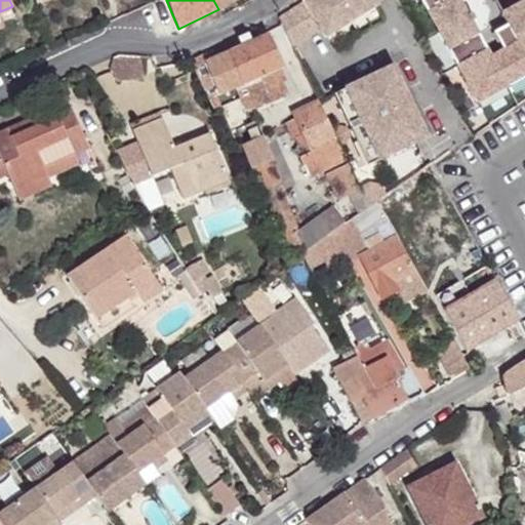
[(213,0),(218,9),(234,1),(233,0),(213,0)]
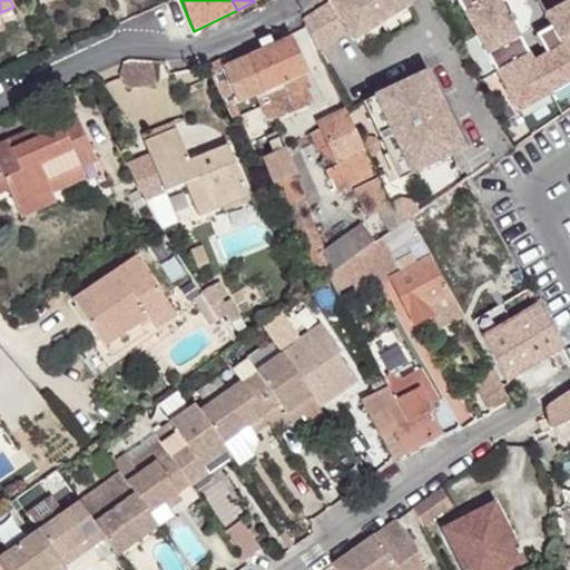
[(347,31),(352,39),(409,6),(405,0),(334,0),(331,2),(347,31)]
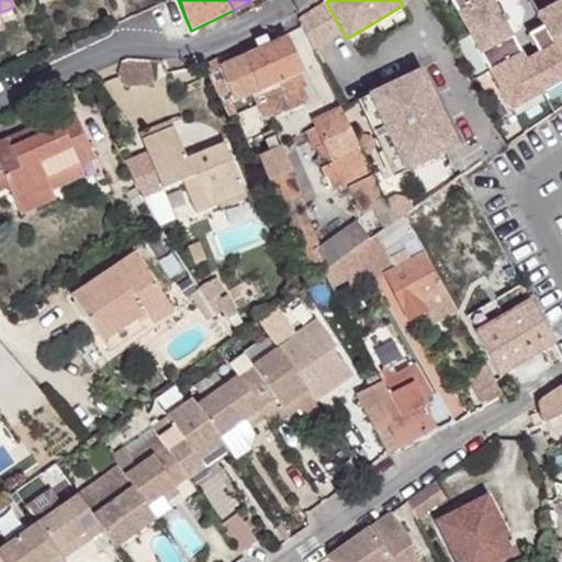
[(561,0),(537,14),(529,0),(448,0),(509,111),(561,81),(561,0)]
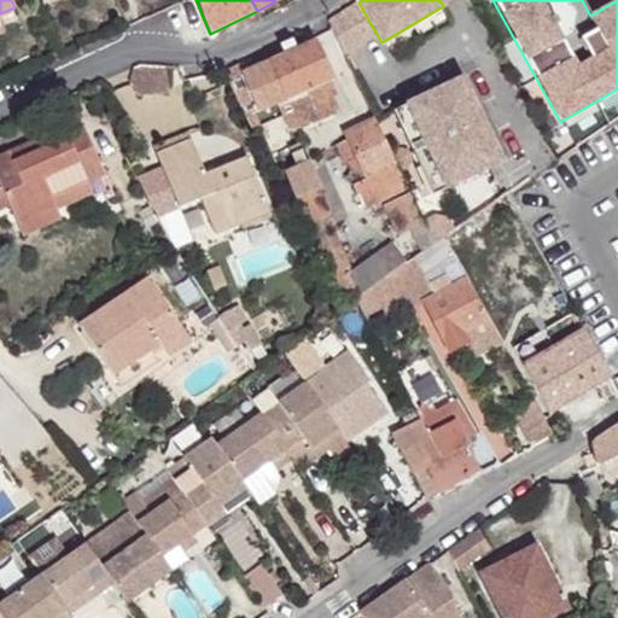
[(359,3),(328,22),(344,54),(377,34),(359,3)]
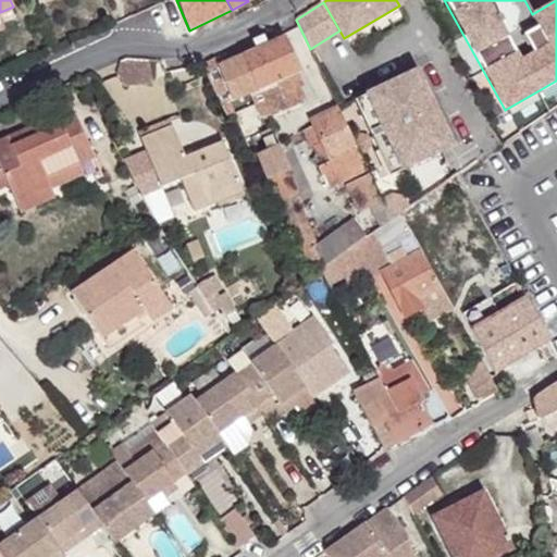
[(237,58),(252,94),(298,73),(284,38),(237,58)]
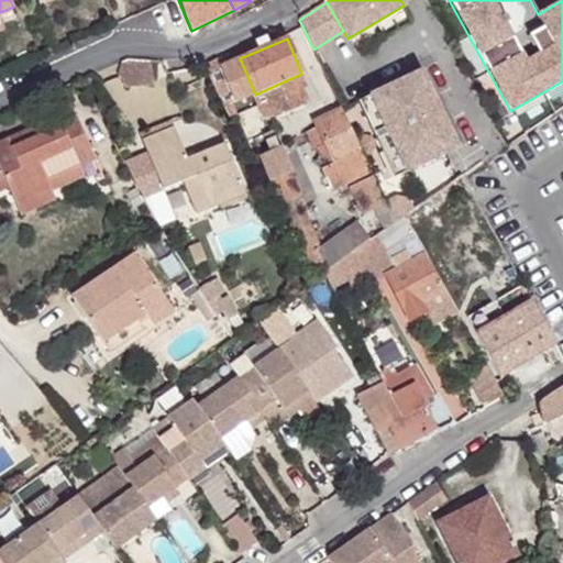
[(119,74),(124,86),(153,84),(150,59),(128,57),(122,59),(119,74)]
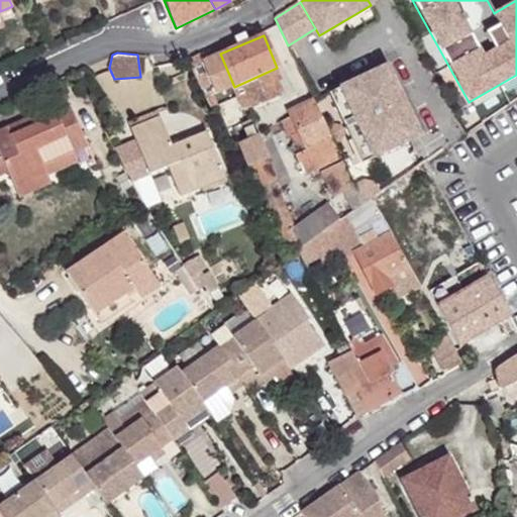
[(192,66),(206,98),(234,87),(220,54),(192,66)]
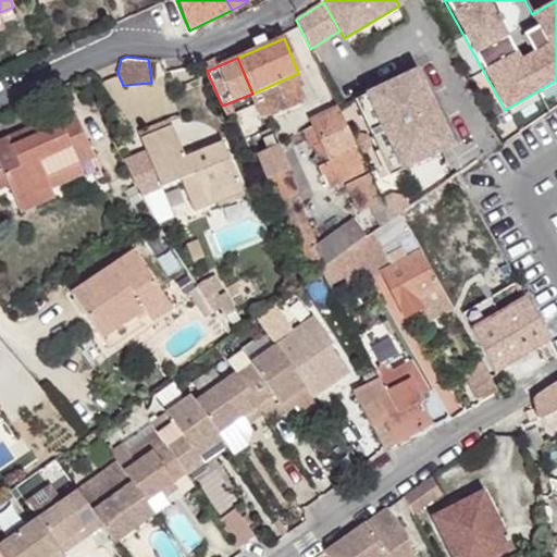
[(354,100),(390,176),(452,147),(416,71),(354,100)]
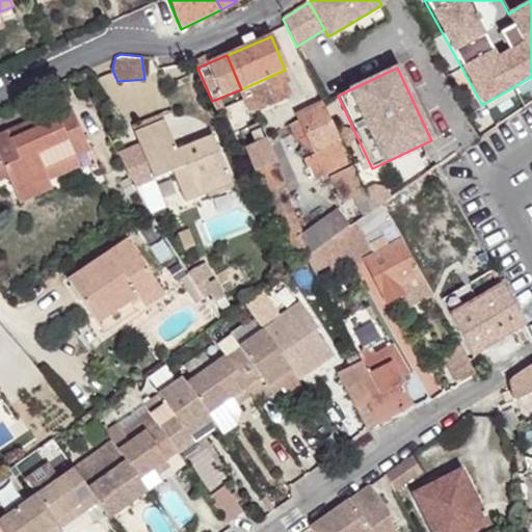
[(285,70),(241,89),(248,111),(259,110),(293,97),(288,84),(291,83),(285,70)]
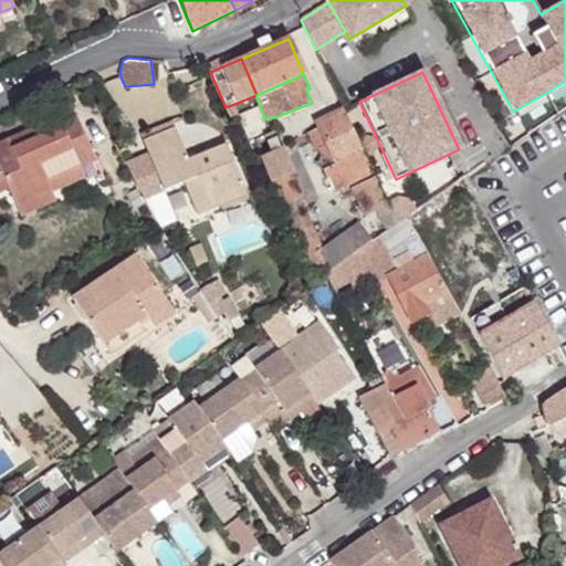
[(318,161),(332,190),(371,169),(366,157),(357,139),(342,106),(314,119),(318,127),(307,134),(320,160),(318,161)]
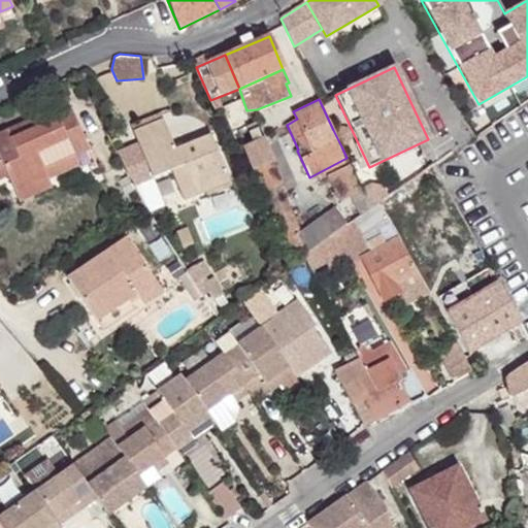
[(90,146),(73,110),(44,123),(11,138),(7,129),(0,132),(0,167),(4,166),(8,175),(15,192),(48,176),(43,167),(75,153),(90,146)]
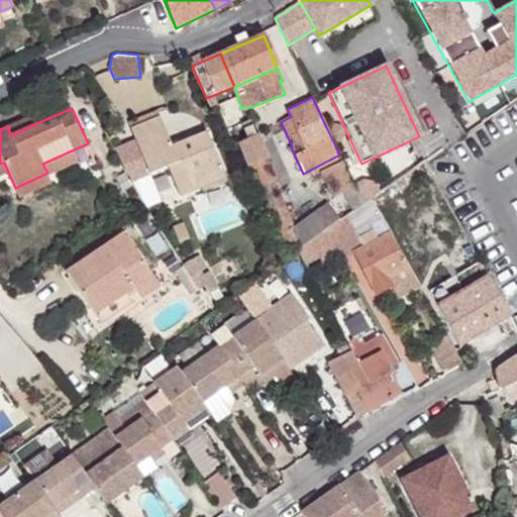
[(39,112),(7,126),(11,135),(43,120),(39,112)]
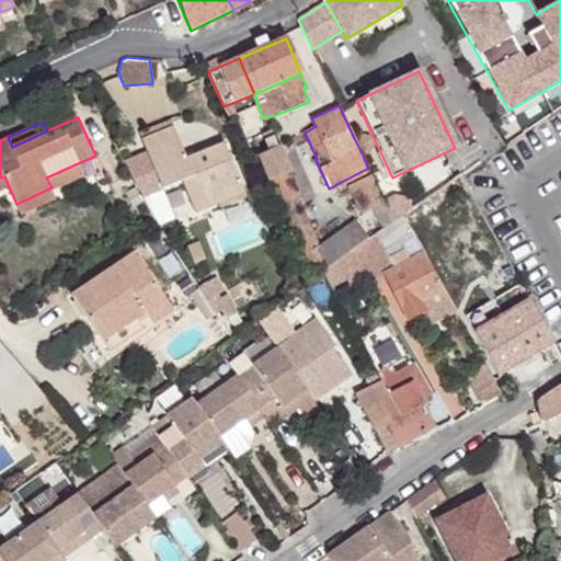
[(182,180),(194,212),(244,191),(225,142),(187,159),(174,126),(142,138),(150,158),(127,168),(142,195),(182,180)]
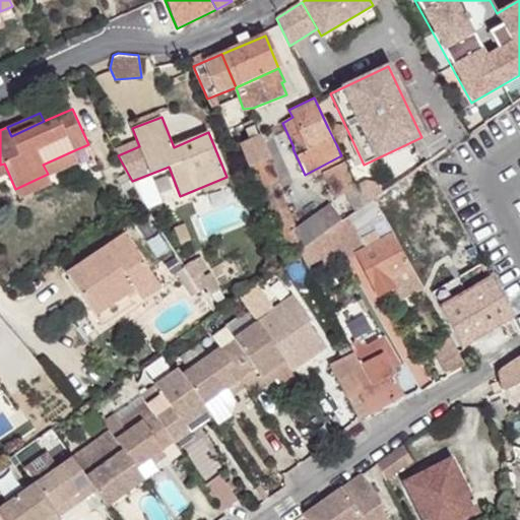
[(336,124),(328,128),(336,144),(344,141),(348,135),(343,125),(336,124)]
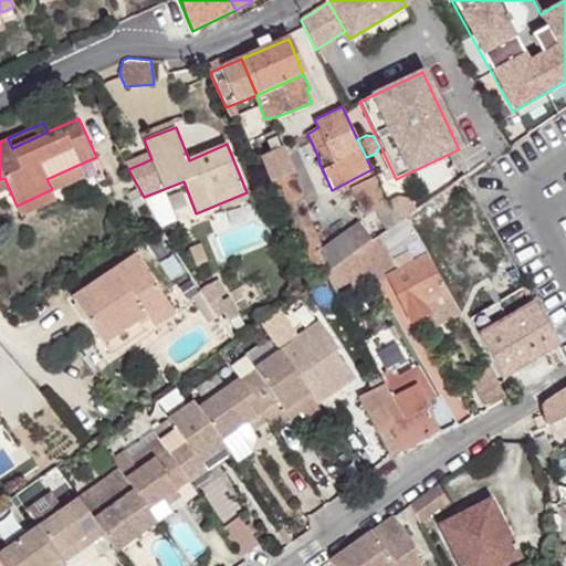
[(261,155),(282,206),(299,199),(303,197),(285,154),(282,146),(281,147),(276,137),(265,142),(270,152),(261,155)]
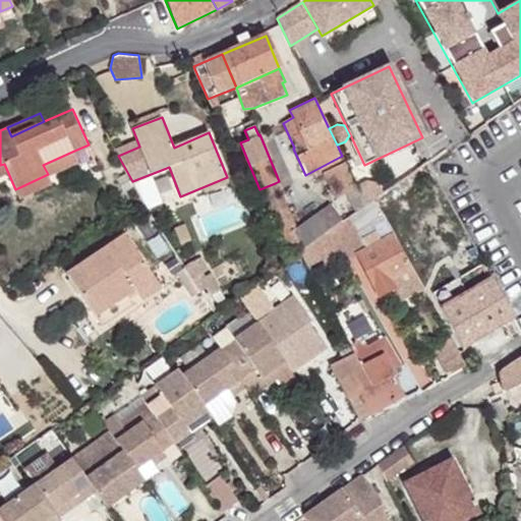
[(275,183),(278,190),(292,184),(278,154),(272,137),(263,141),(279,181),(275,183)]
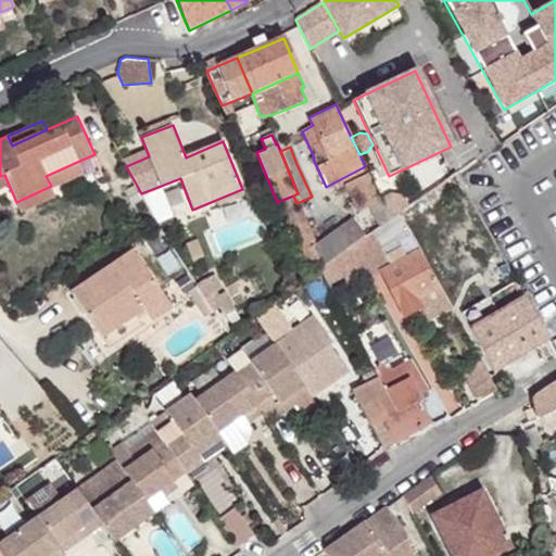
[(84,172),(79,161),(46,176),(51,186),(84,172)]
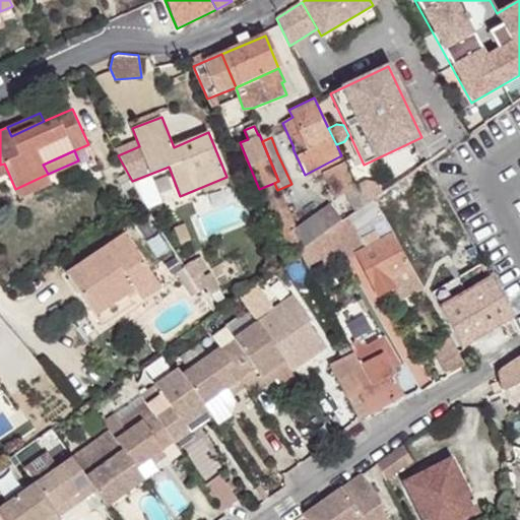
[(346,193),(354,211),(365,205),(355,186),(344,163),(325,172),(336,197),(346,193)]
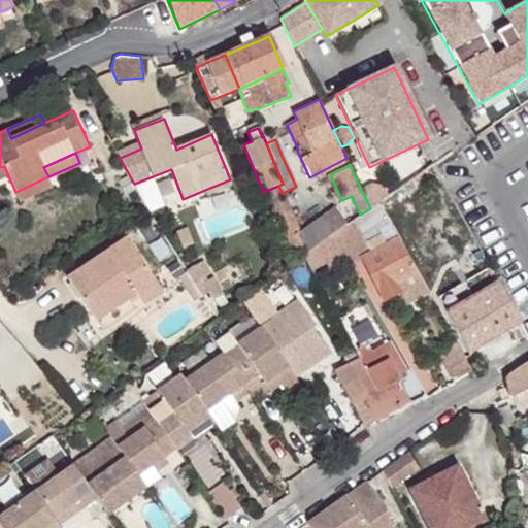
[(388,196),(378,202),(385,217),(439,180),(434,165),(388,196)]
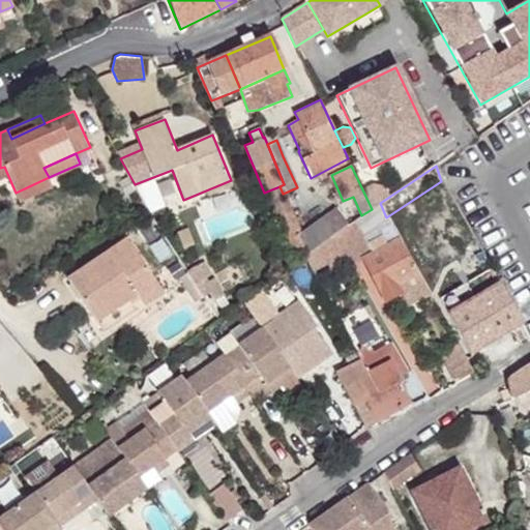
[(49,177),(16,193),(20,202),(53,186),(49,177)]
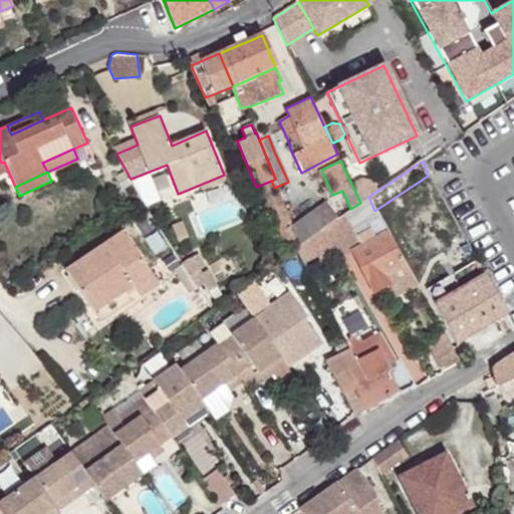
[(351,184),(360,203),(368,197),(377,191),(372,182),(361,180),(351,184)]
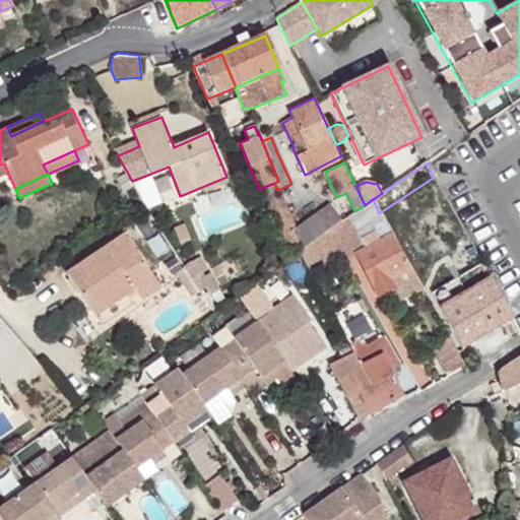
[(259,189),(284,251),(299,246),(302,250),(328,231),(342,220),(329,203),(294,229),(277,190),(274,183),(259,189)]
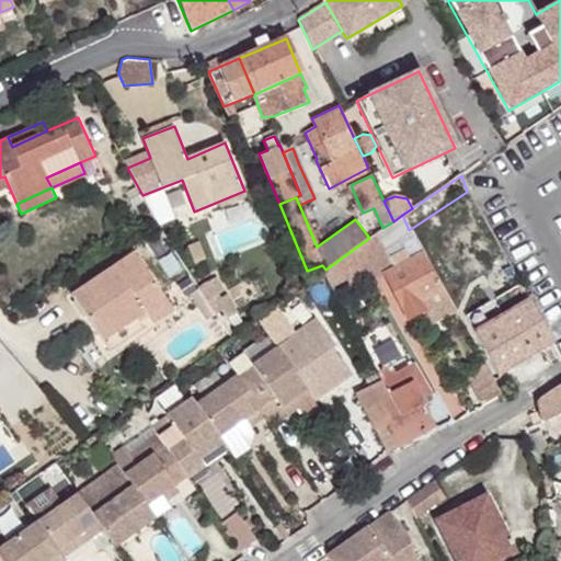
[(374,282),(384,277),(408,320),(424,311),(431,324),(456,311),(409,230),(402,215),(393,221),(382,228),(369,238),(354,249),(374,282)]
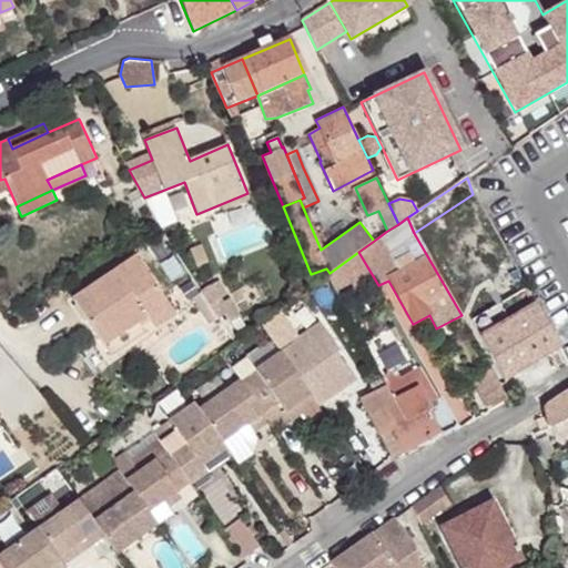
[(72,298),(112,356),(154,327),(175,313),(135,254),(72,298)]
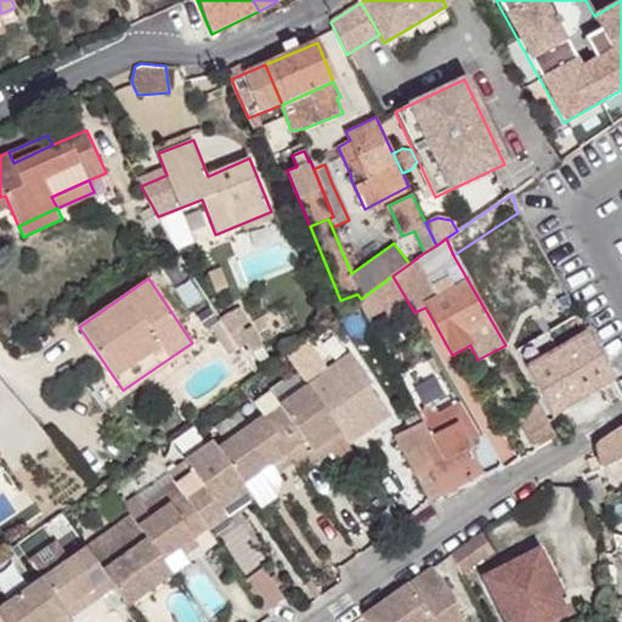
[(238,328),(247,323),(238,307),(228,312),(238,328)]
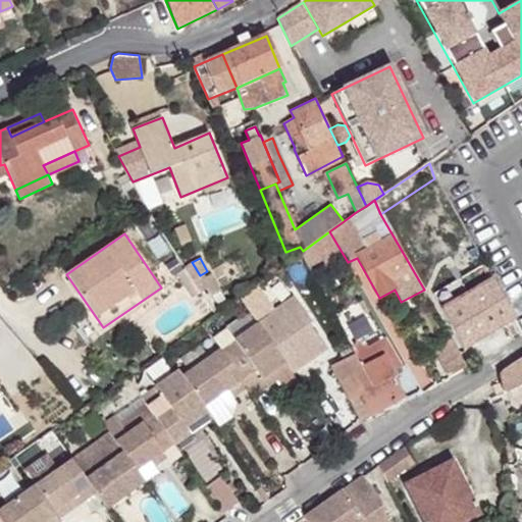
[(177,273),(194,298),(201,293),(185,268),(177,273)]
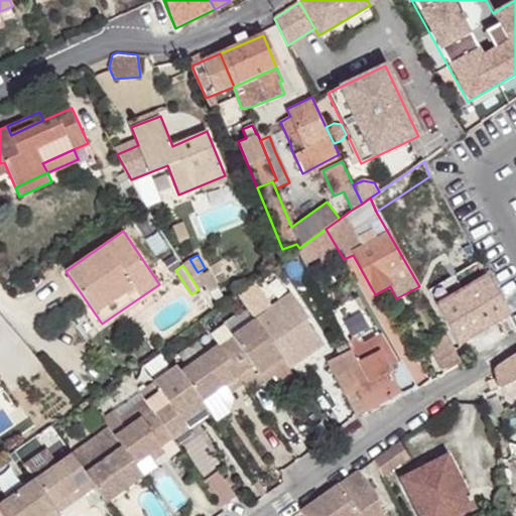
[(208,270),(200,275),(210,292),(218,287),(208,270)]
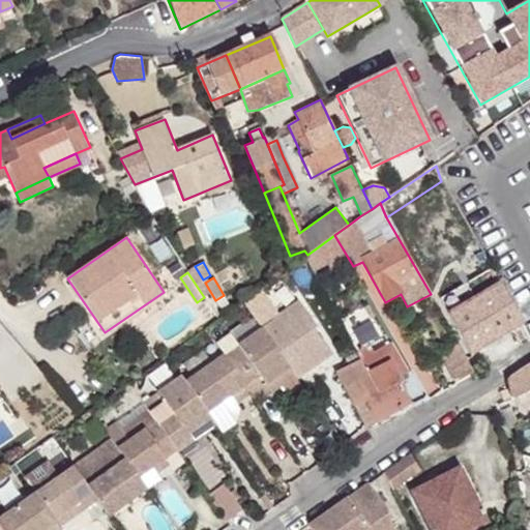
[(448,313),(472,357),(524,325),(501,282),(448,313)]
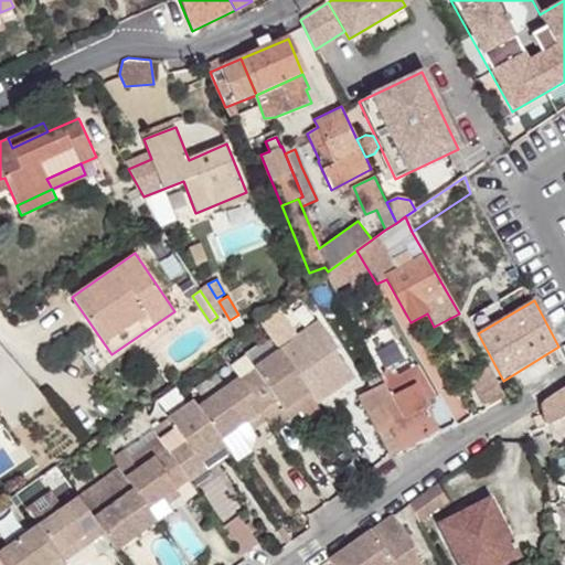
[(174,311),(153,326),(157,330),(178,316),(174,311)]
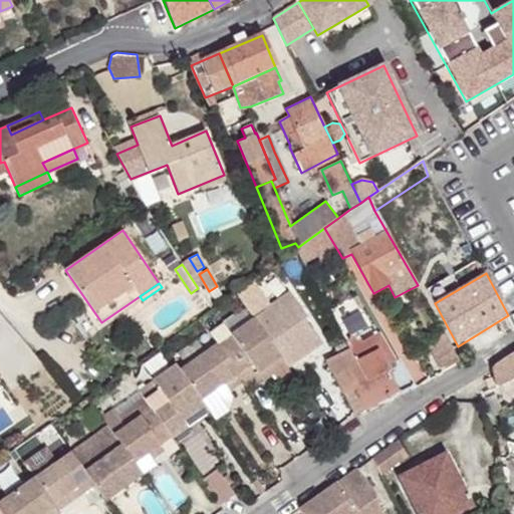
[(290,292),(252,318),(287,367),(322,343),(305,318),(307,317),(290,292)]
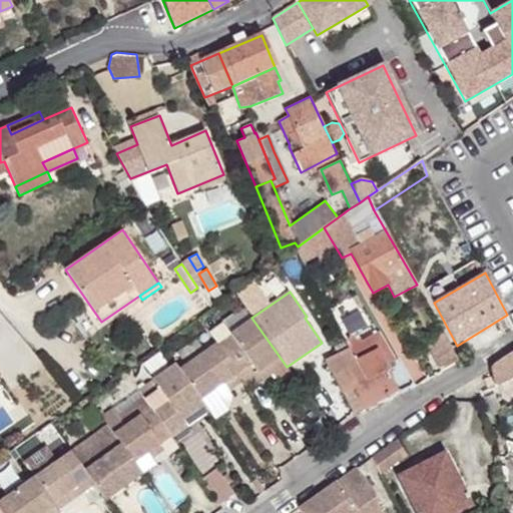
[(221,320),(230,332),(251,318),(242,305),(221,320)]
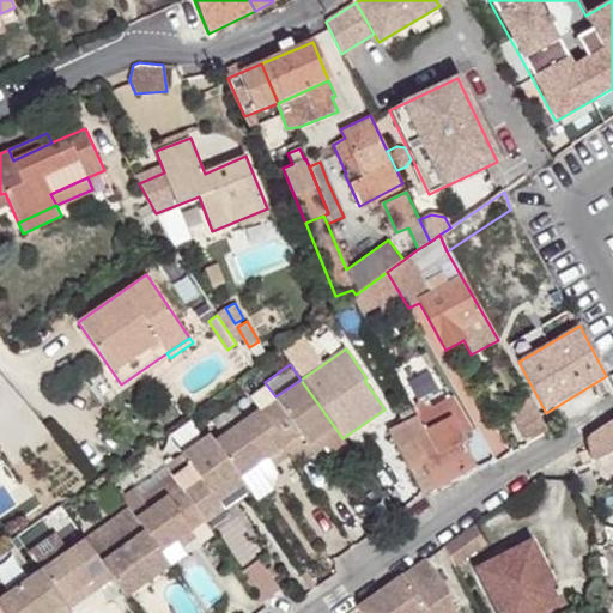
[(291,455),(296,462),(313,451),(315,455),(327,447),(335,459),(350,448),(343,438),(301,380),(275,396),(259,410),(291,455)]
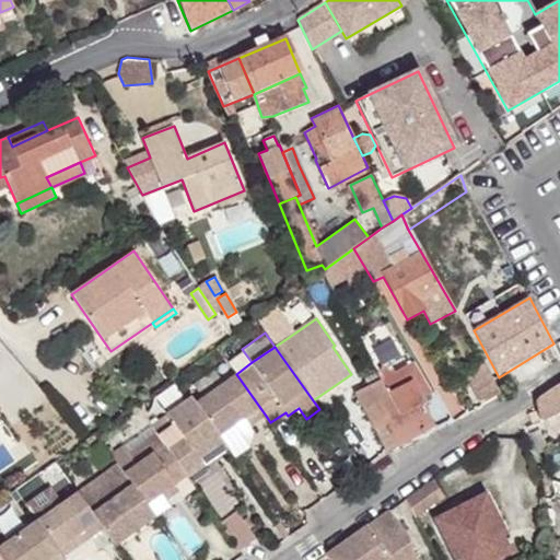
[(384,420),(396,446),(434,426),(421,398),(431,393),(412,361),(391,373),(399,391),(389,395),(380,399),(389,418),(384,420)]
